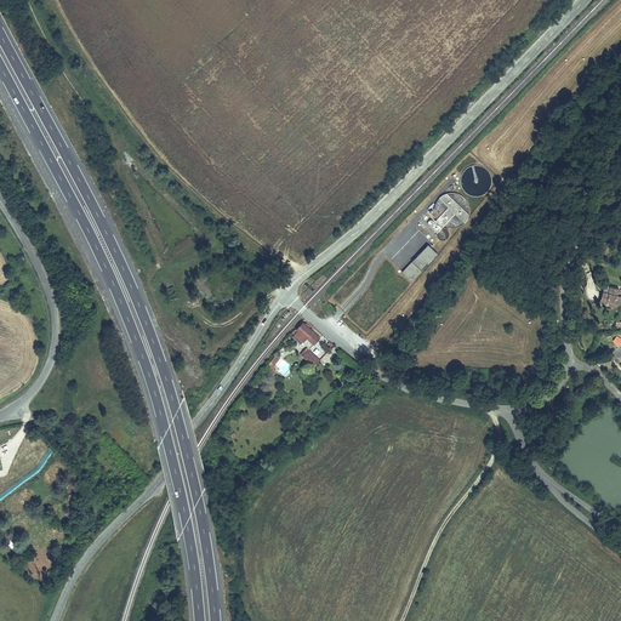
[(463,221),(469,215),(446,191),(439,199),(442,201),(438,205),(439,206),(433,212),(444,223),(455,214),(463,221)]
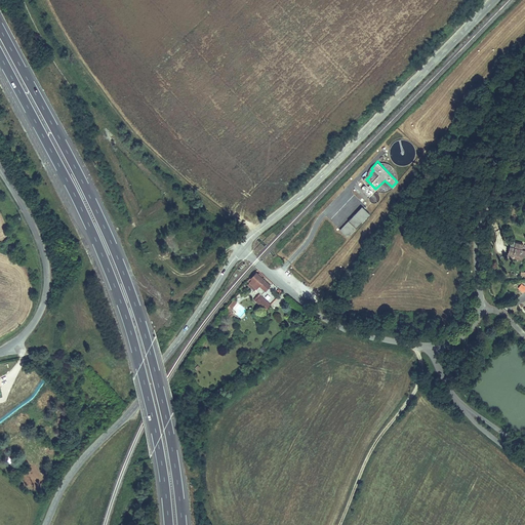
[(369,199),(375,203),(380,195),(374,191),(369,199)]
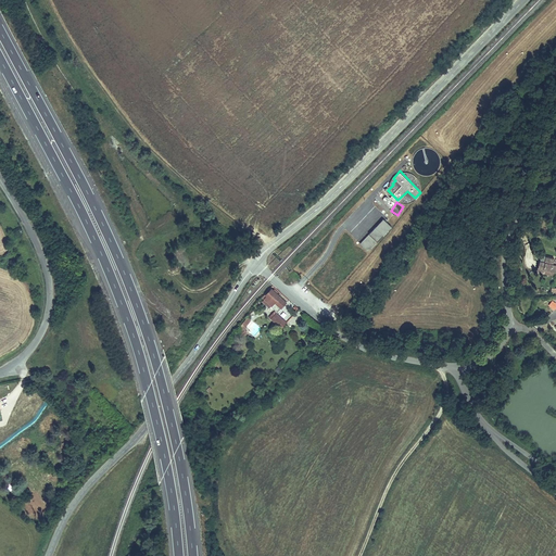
[(391,227),(382,219),(359,243),(368,252),(391,227)]
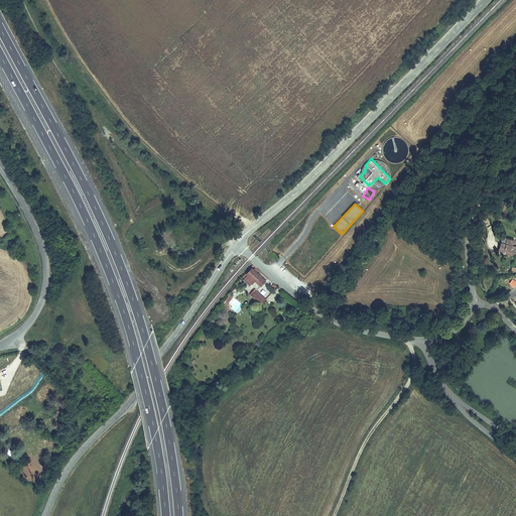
[(502,259),(504,256),(515,261),(515,250),(514,250),(515,247),(508,244),(505,250),(500,248),(497,256),(502,259)]
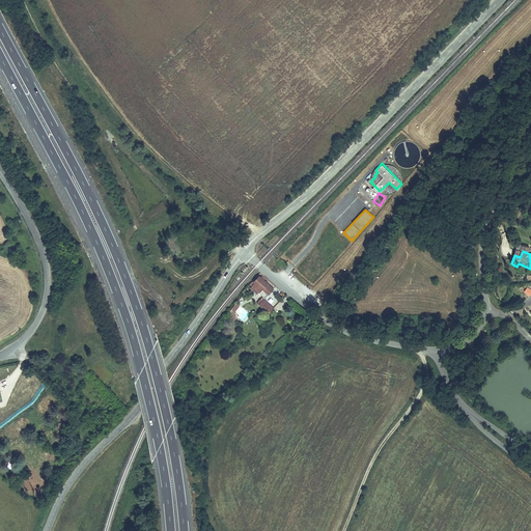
[(266,283),(258,277),(251,286),(252,287),(248,294),(253,298),(266,283)]
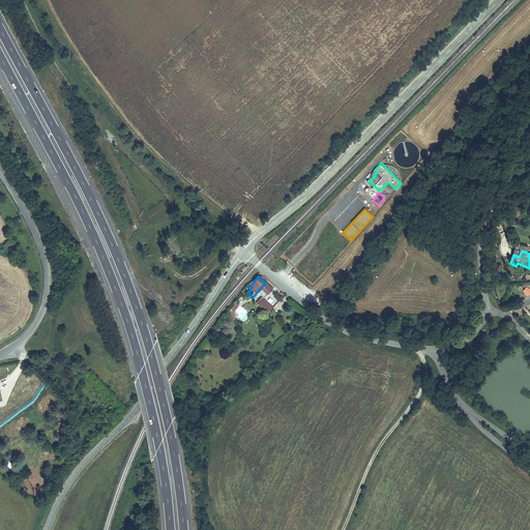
[(262,289),(268,294),(274,288),(268,283),(262,289)]
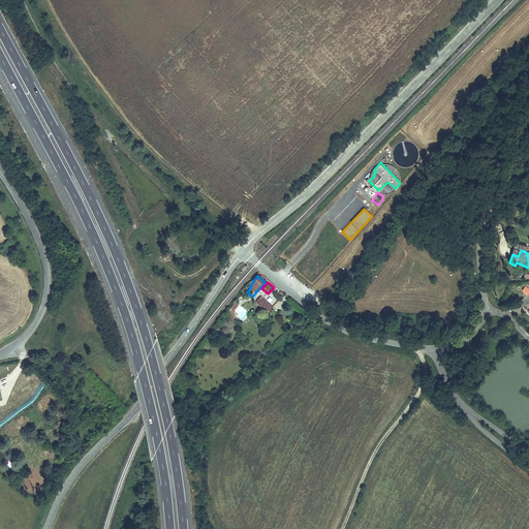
[(269,302),(262,297),(256,304),(263,309),(269,302)]
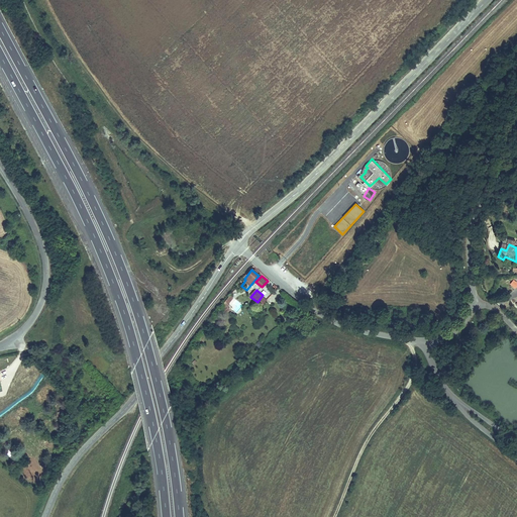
[(233,298),(227,294),(220,303),(226,307),(233,298)]
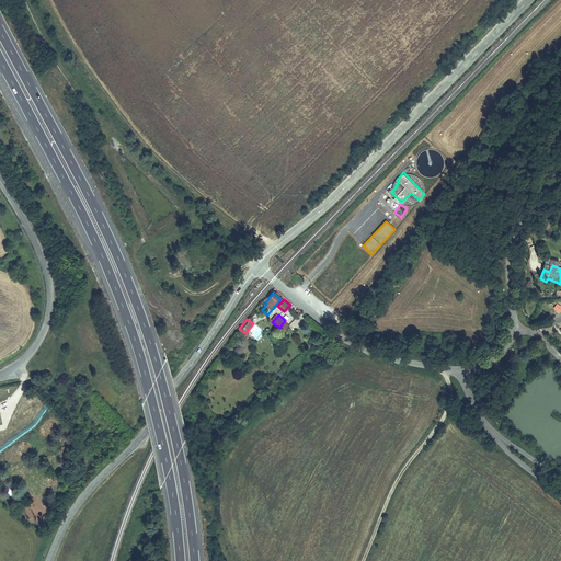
[(69,382),(52,388),(55,398),(72,392),(69,382)]
